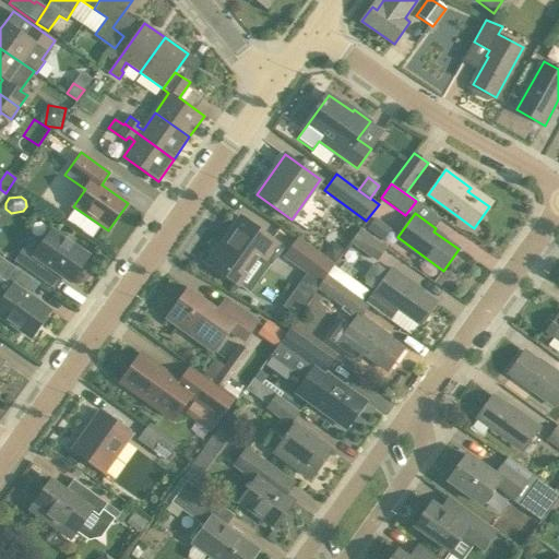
[(271,263),(283,247),(240,216),(223,239),(227,241),(210,265),(238,285),(259,254),(271,263)]
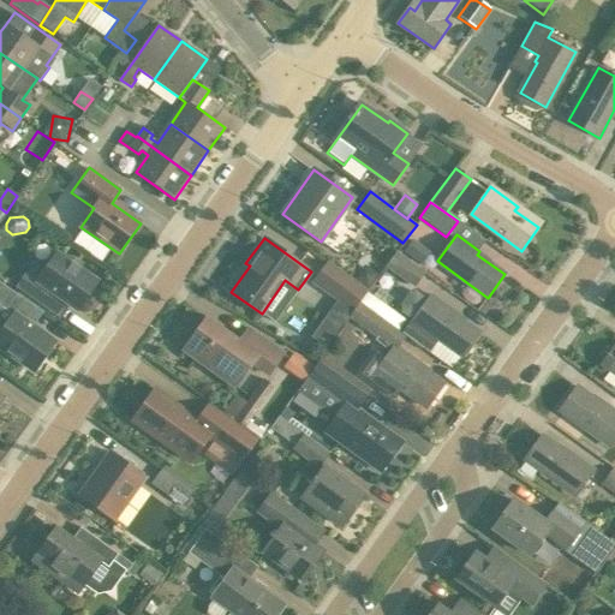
[(413,288),(424,273),(394,251),(383,267),(413,288)]
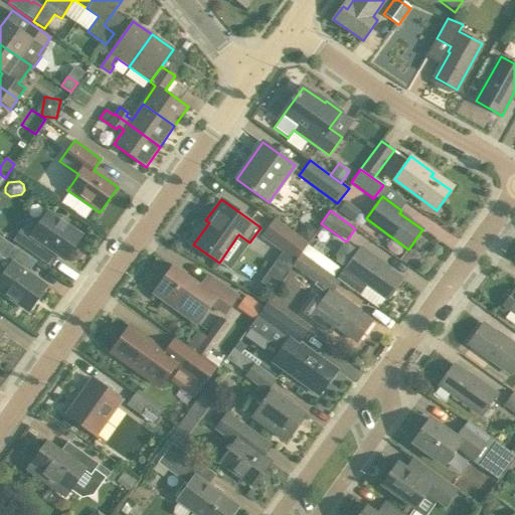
[(80,235),(47,212),(37,226),(27,219),(12,241),(33,256),(42,244),(63,260),(80,235)]
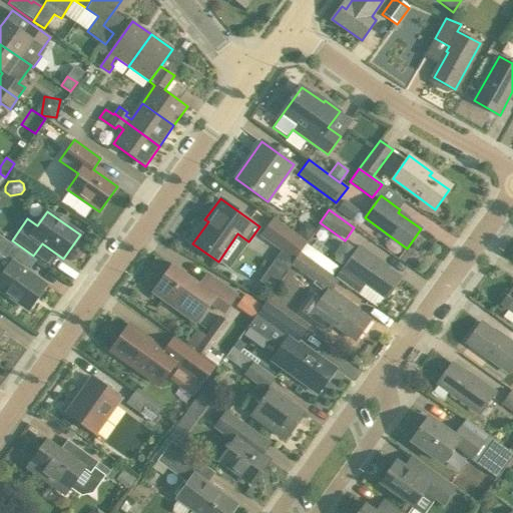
[(294,262),(301,251),(305,244),(305,243),(306,242),(274,218),(261,236),(294,262)]
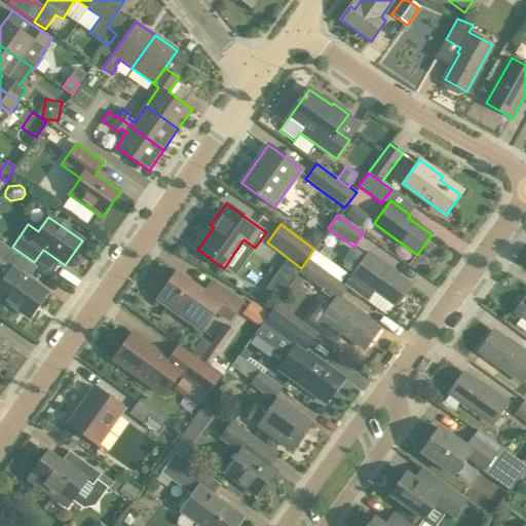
[(311,227),(302,239),(314,248),(323,236),(311,227)]
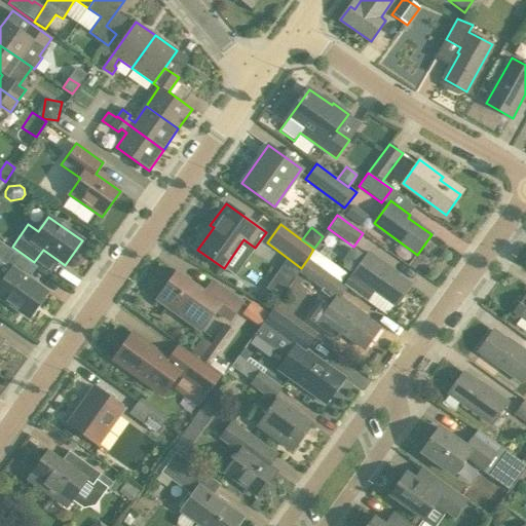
[(0,262),(5,265),(13,253),(0,243),(0,262)]
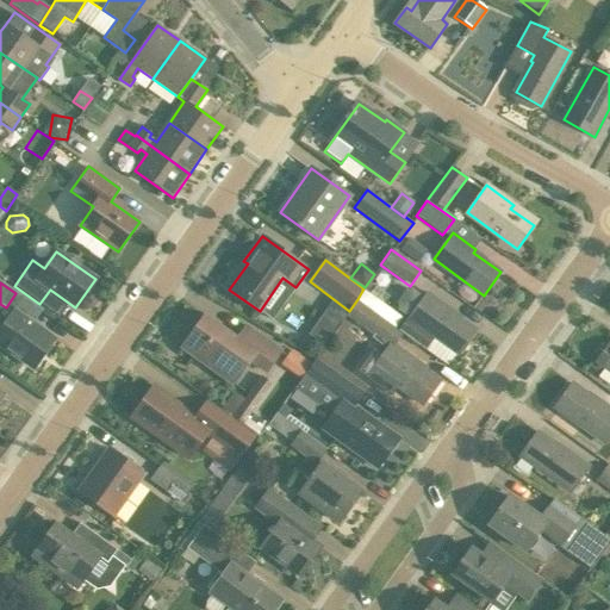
[(385,319),(394,327),(400,318),(383,305),(388,297),(375,286),(368,294),(362,291),(358,299),(385,319)]
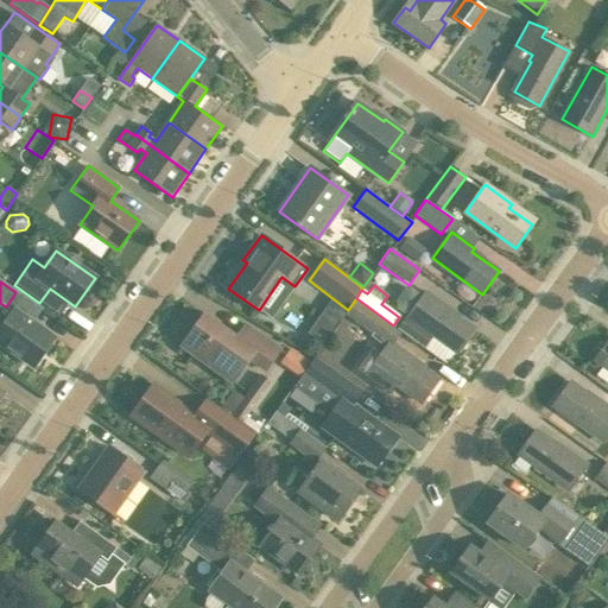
[(401,331),(401,333),(423,349),(434,335),(458,353),(474,329),(447,310),(449,308),(426,291),(422,298),(410,289),(403,291),(394,302),(396,309),(406,316),(398,329),(401,331)]
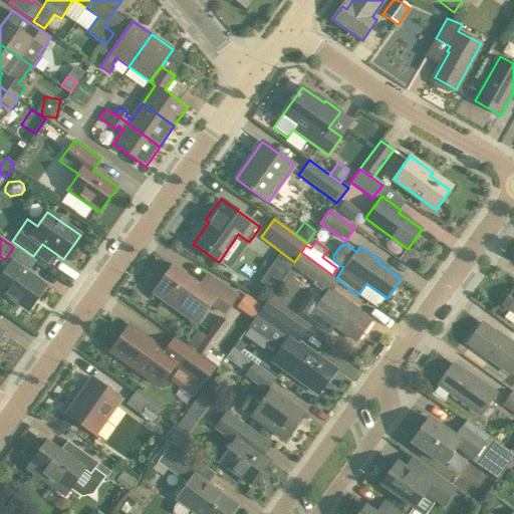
[(291,266),(314,283),(324,269),(301,252),(294,262),(291,266)]
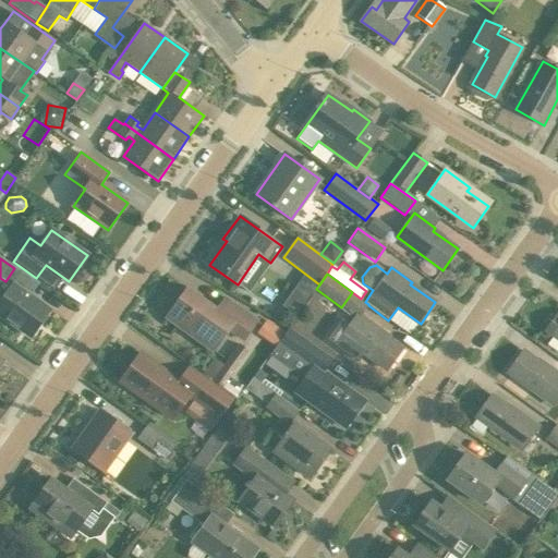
[(0,314),(32,337),(50,311),(37,302),(39,299),(14,283),(0,303),(0,314)]
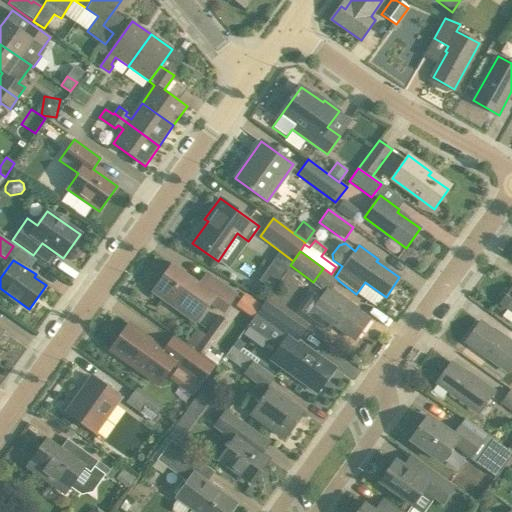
[(198,284),(172,265),(153,292),(195,323),(208,305),(222,315),(237,294),(206,272),(198,284)]
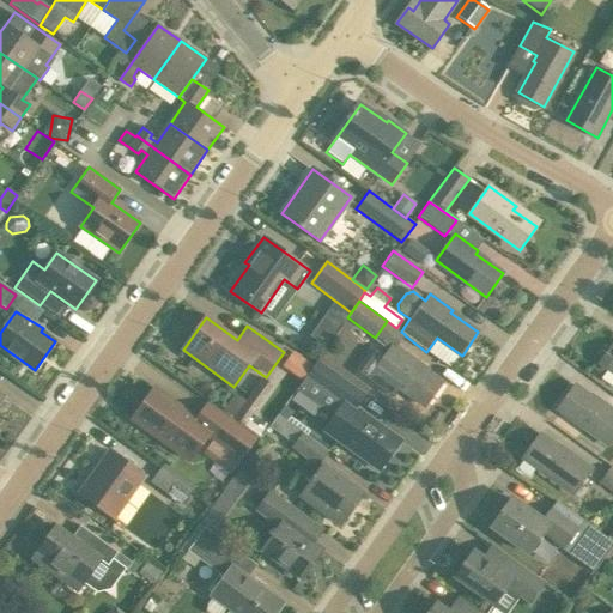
[(395,329),(396,328),(387,321),(375,338),(372,340),(389,352),(375,371),(424,407),(442,382),(416,362),(417,360),(396,346),(405,335),(405,334),(401,332),(400,333),(395,329)]
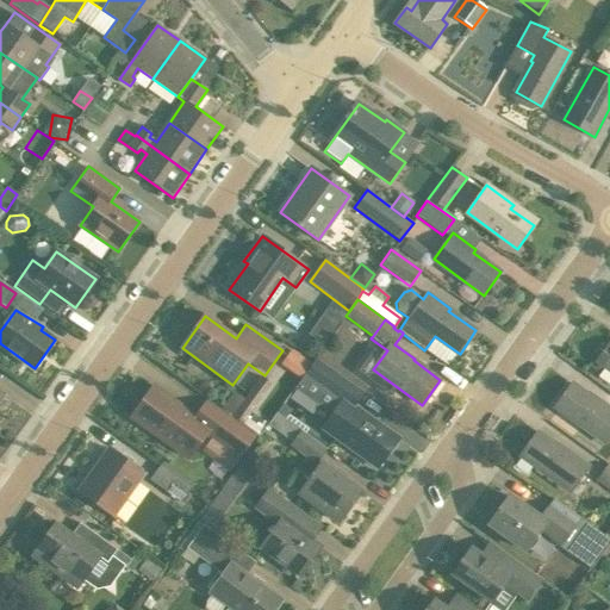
[(609,343),(598,361),(604,365),(609,368),(609,343)]
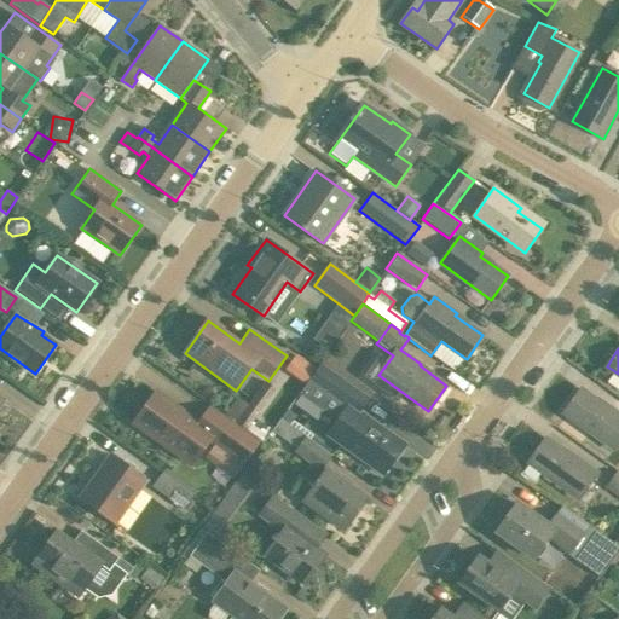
[(382,475),(405,445),(359,412),(369,399),(320,364),(299,394),(337,422),(328,435),(382,475)]
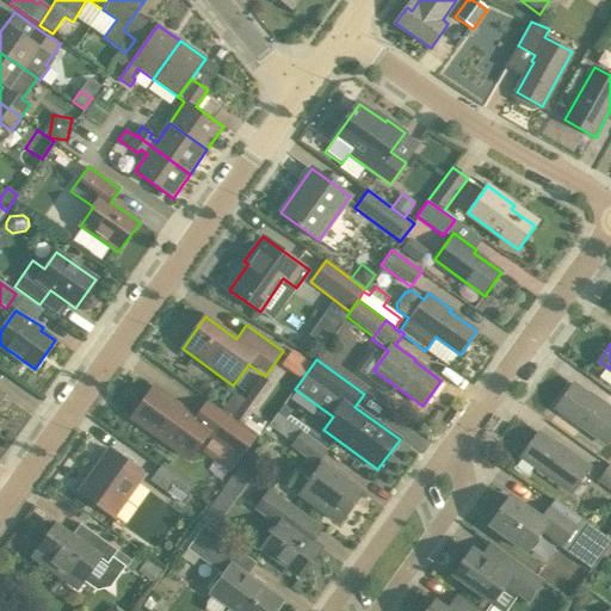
[(251,413),(271,384),(260,377),(244,400),(234,393),(221,411),(258,437),(266,425),(251,413)]
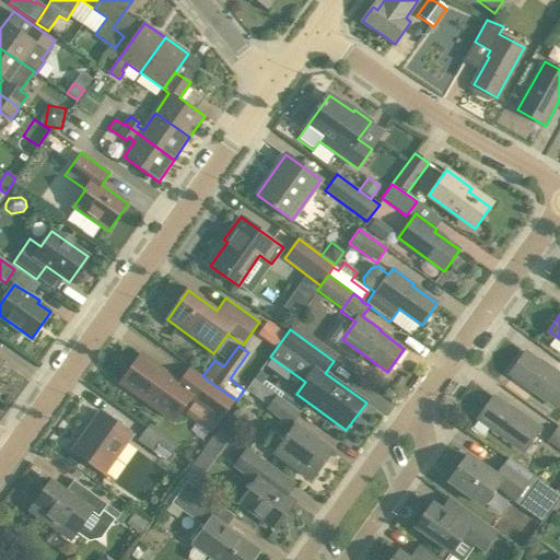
[(551,371),(526,352),(510,374),(556,407),(559,400),(559,373),(553,369),(551,371)]
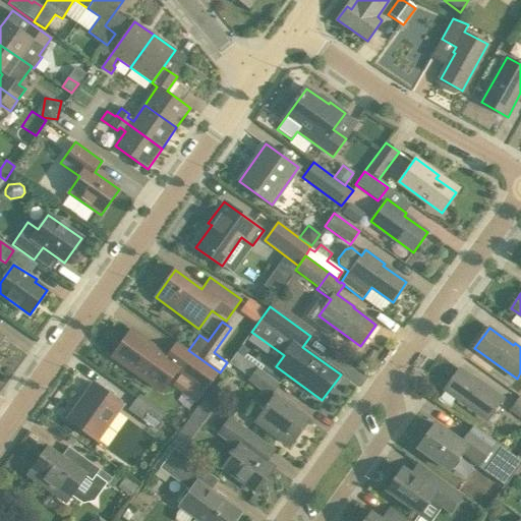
[(162,391),(175,372),(181,364),(132,331),(114,357),(162,391)]
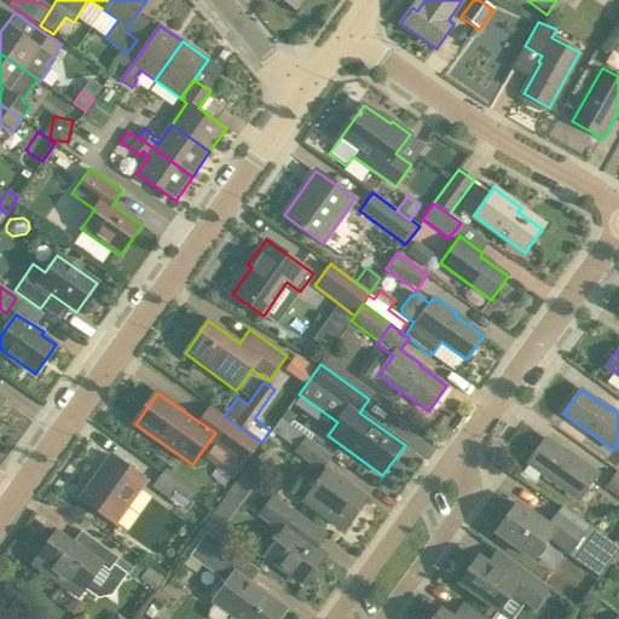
[(232,479),(259,443),(230,422),(204,460),(232,479)]
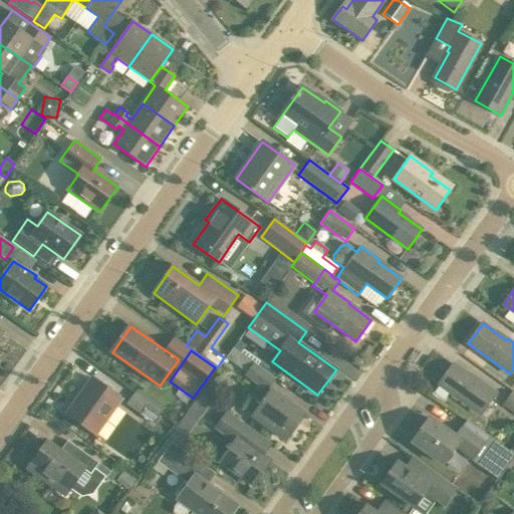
[(267,392),(275,379),(241,357),(236,364),(246,371),(243,376),(267,392)]
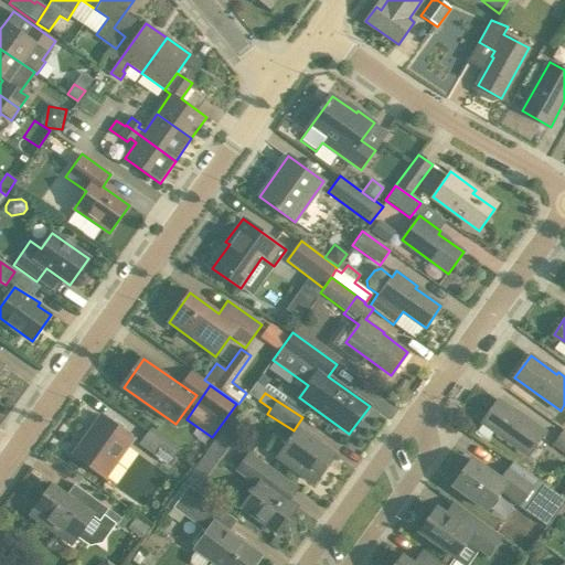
[(525,419),(499,400),(482,423),(529,456),(546,432),(526,417),(525,419)]
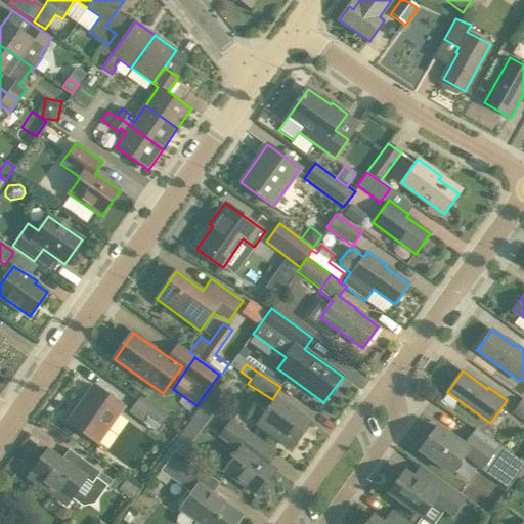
[(97,442),(107,428),(124,405),(95,385),(69,422),(97,442)]
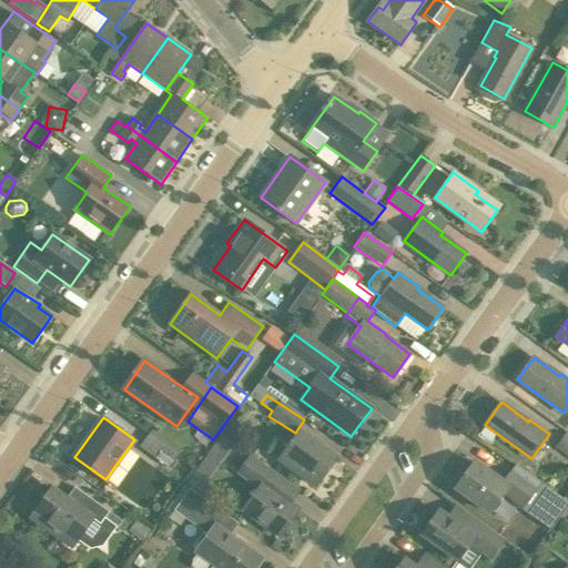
[(168,468),(180,450),(151,430),(139,447),(168,468)]
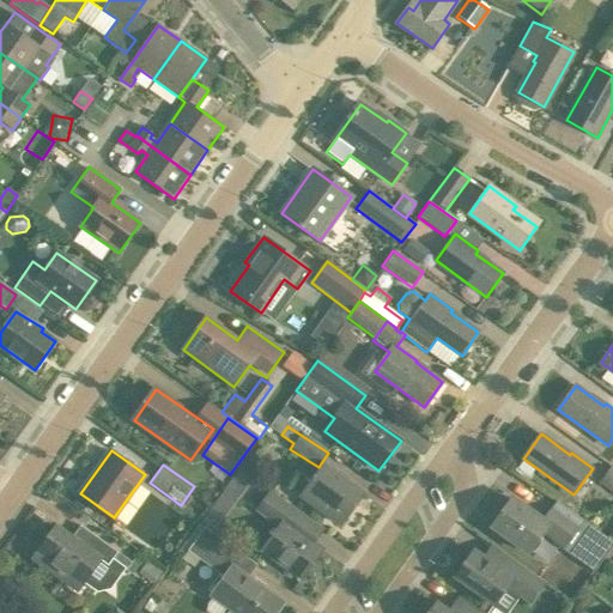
[(340,523),(363,493),(323,465),(301,496),(340,523)]
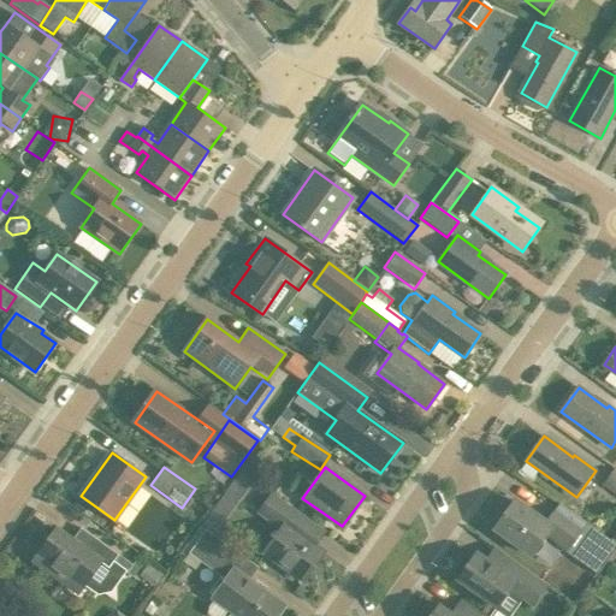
[(615,496),(615,472),(612,471),(602,486),(615,496)]
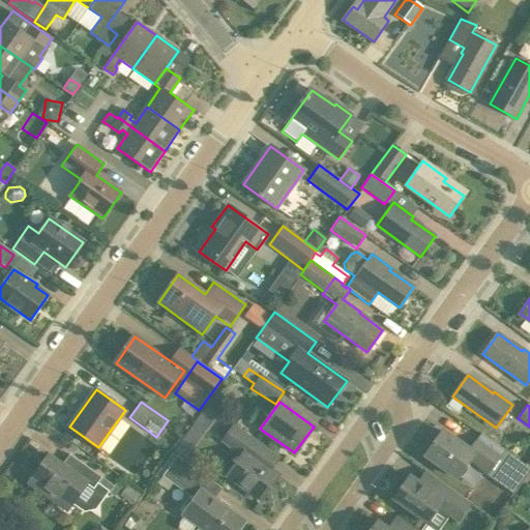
[(260,500),(278,475),(251,454),(259,444),(233,424),(219,443),(239,458),(227,475),(260,500)]
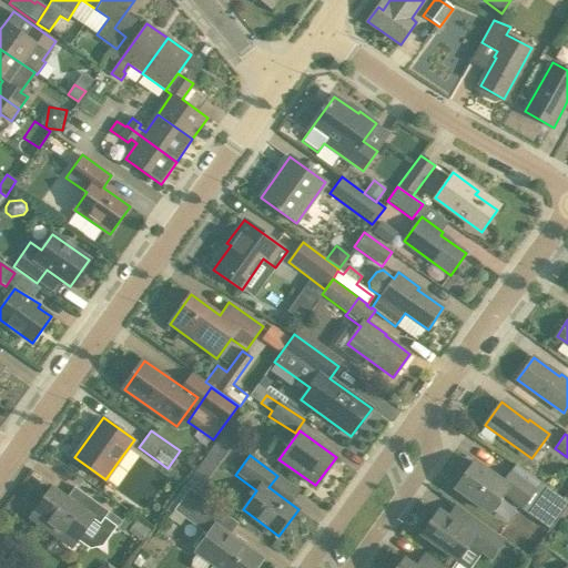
[(501,483),(473,462),(454,488),(488,513),(500,495),(521,510),(538,486),(510,469),(501,483)]
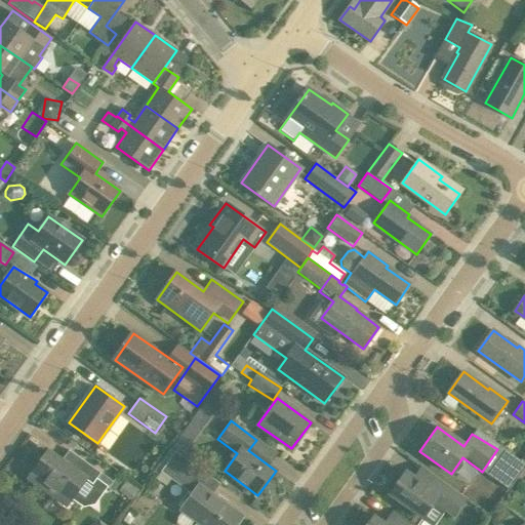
[(198,524),(236,524),(242,517),(211,495),(218,485),(169,448),(158,465),(163,469),(160,472),(187,491),(177,506),(182,509),(179,512),(198,524)]
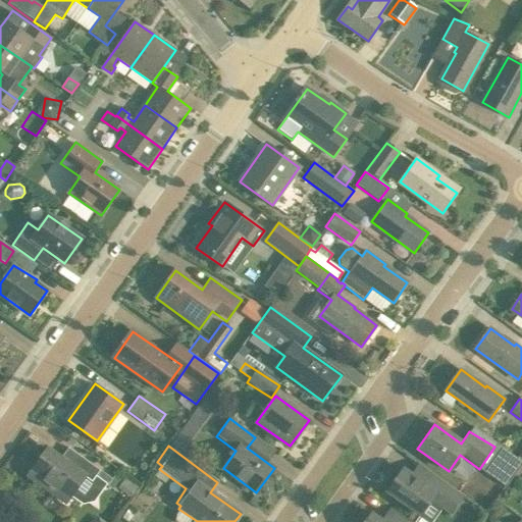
[(111,479),(67,449),(60,460),(47,450),(28,475),(65,503),(84,477),(91,482),(94,477),(112,489),(119,479),(114,476),(111,479)]
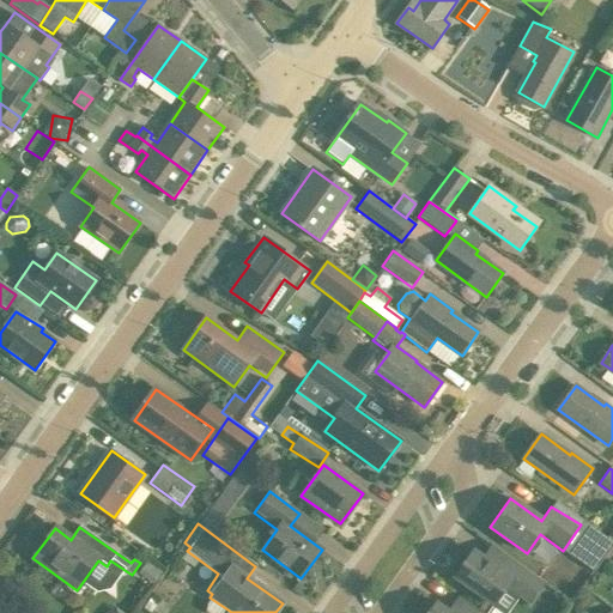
[(545,583),(491,546),(481,559),(472,552),(471,554),(467,552),(462,552),(451,568),(451,572),(456,575),(454,577),(493,606),(502,593),(516,604),(520,599),(529,606),(545,583)]
